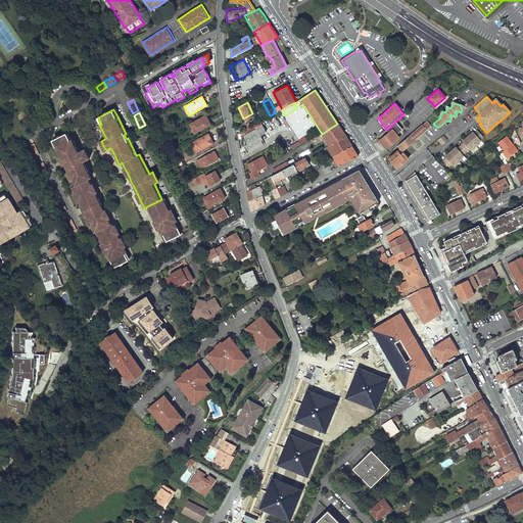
[(206,126),(204,121),(207,119),(205,115),(189,124),(194,133),(206,126)]
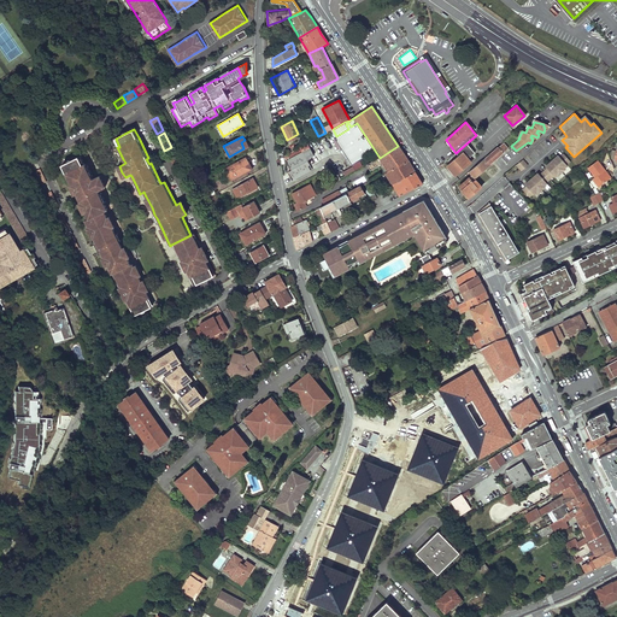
[(466,144),(456,153),(458,157),(447,166),(456,176),(471,163),(468,159),(475,153),(466,144)]
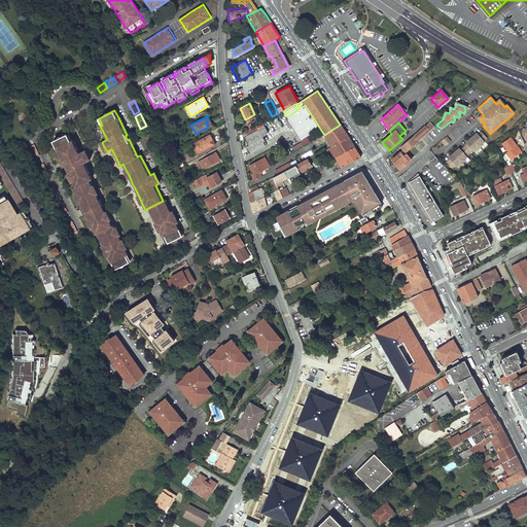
[(433,127),(429,123),(400,148),(402,150),(392,160),(394,163),(399,170),(408,164),(406,162),(410,159),(405,152),(418,141),(418,140),(433,127)]
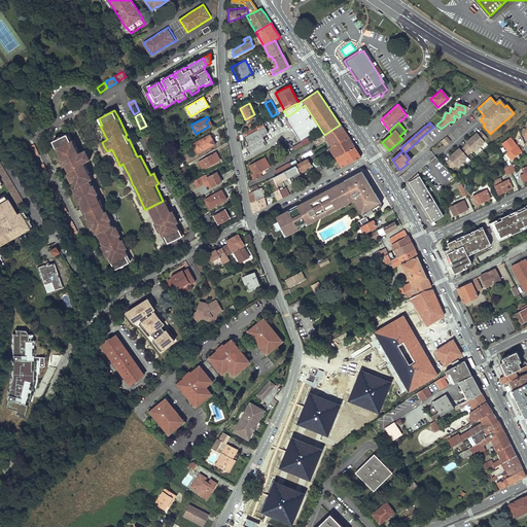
[(343,130),(340,125),(324,135),(331,146),(348,137),(343,130)]
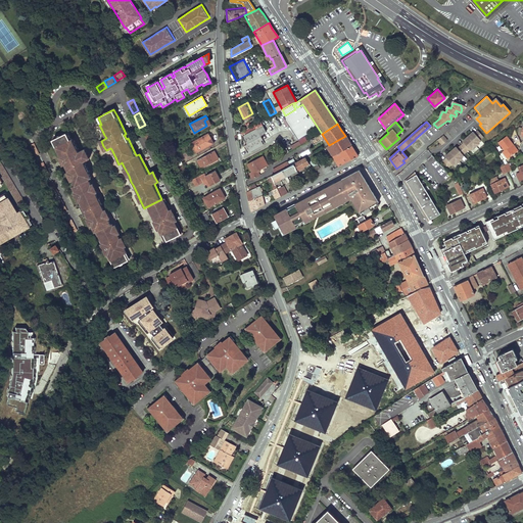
[(263,126),(242,137),(246,145),(243,146),(247,153),(263,145),(260,141),(262,140),(259,136),(266,132),(263,126)]
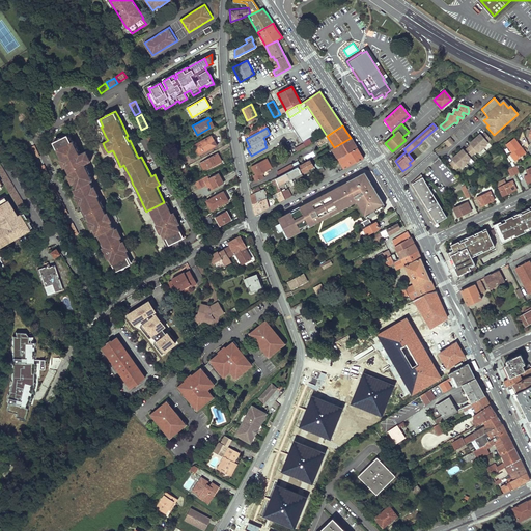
[(156,142),(149,131),(143,134),(149,145),(156,142)]
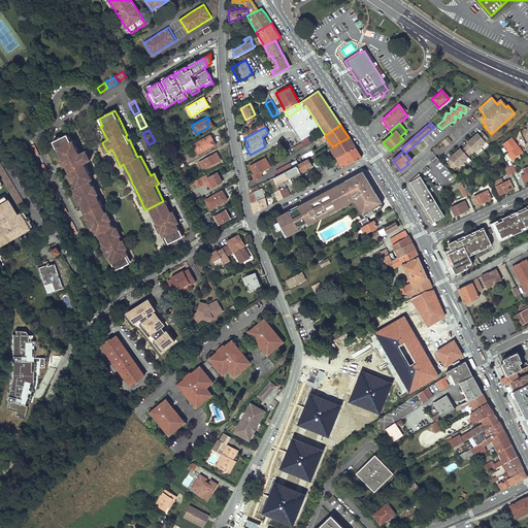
[(487,138),(482,132),(479,135),(477,133),(466,143),(467,144),(461,150),(459,149),(449,158),(450,160),(447,163),(452,169),(455,166),(456,167),(459,165),(459,166),(465,160),(465,159),(467,157),(466,157),(472,151),(473,152),(475,150),(476,151),(483,145),(483,144),(485,142),(484,141),(487,138)]
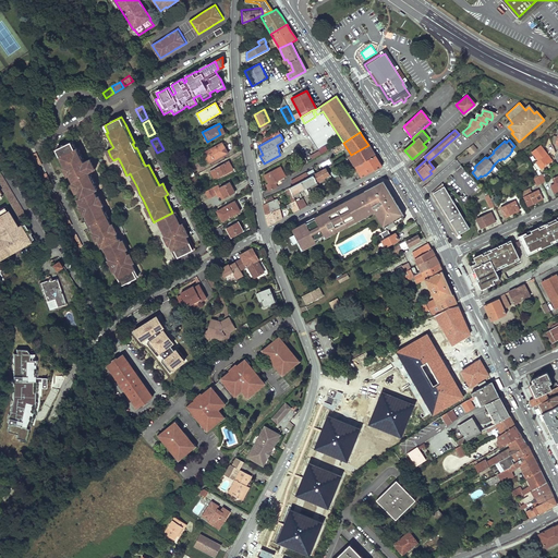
[(74,150),(71,143),(56,149),(64,167),(65,169),(69,174),(72,183),(77,193),(80,198),(77,199),(80,205),(84,215),(86,217),(87,221),(91,226),(95,235),(98,242),(101,249),(102,247),(105,252),(109,259),(112,266),(116,273),(121,286),(136,278),(133,271),(135,269),(132,264),(128,255),(125,250),(120,241),(120,239),(118,240),(114,233),(110,223),(107,217),(104,211),(101,205),(96,196),(94,191),(97,190),(94,183),(89,174),(88,172),(94,170),(88,160),(83,162),(82,159),(77,150),(76,149),(74,150)]
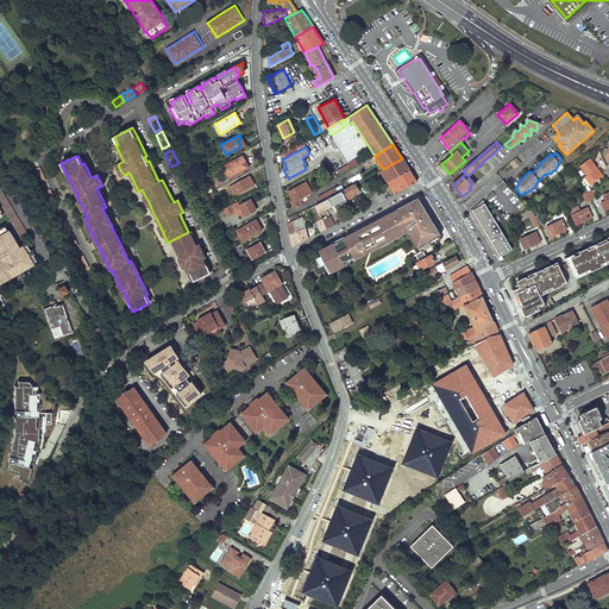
[(228,177),(248,167),(243,156),(223,167),(228,177)]
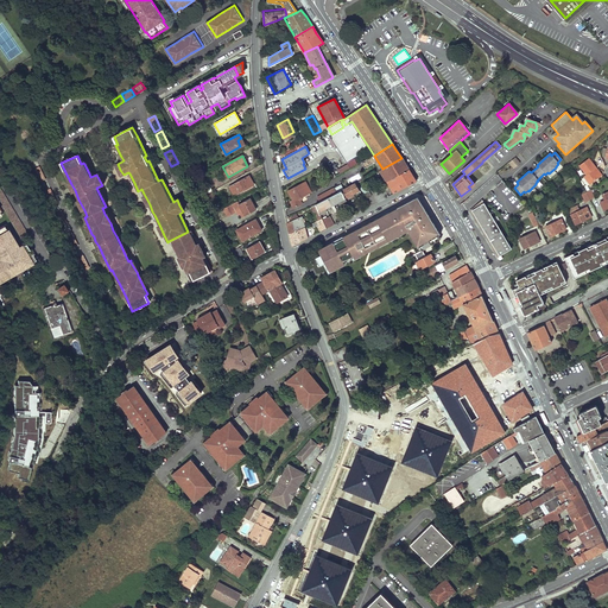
[(405,164),(401,158),(382,169),(380,170),(387,182),(409,170),(405,164)]
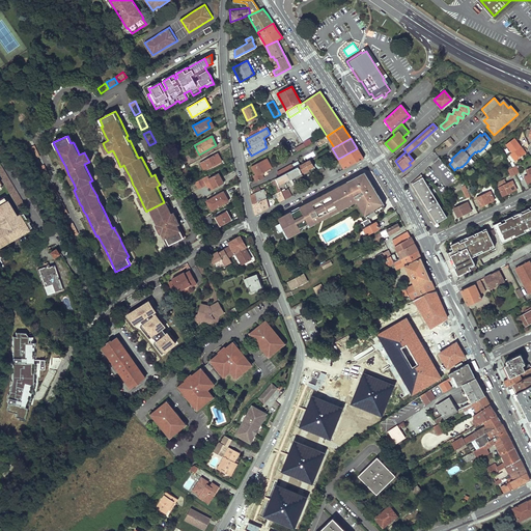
[(444,142),(448,146),(453,143),(449,138),(444,142)]
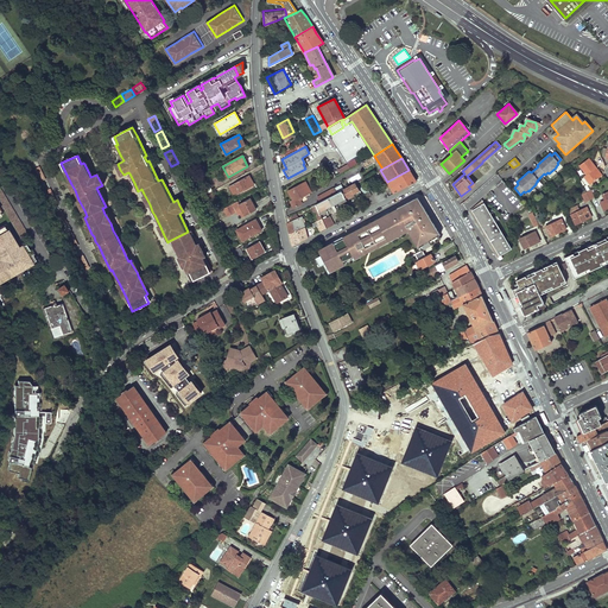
[(602,175),(589,158),(580,165),(587,175),(583,177),(590,185),(602,175)]
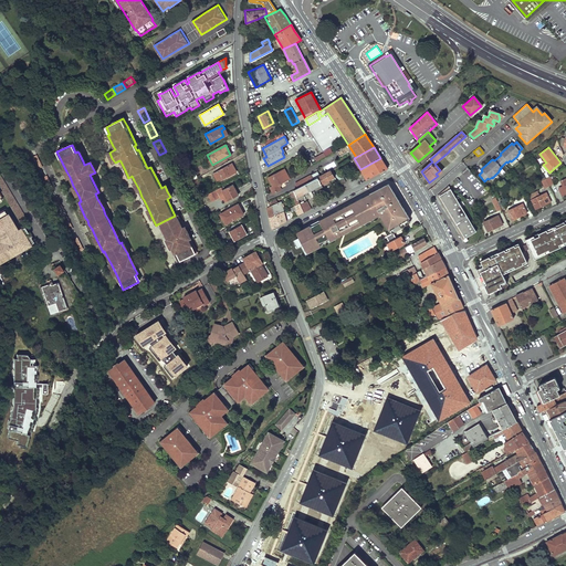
[(316,160),(333,153),(331,148),(314,156),(316,160)]
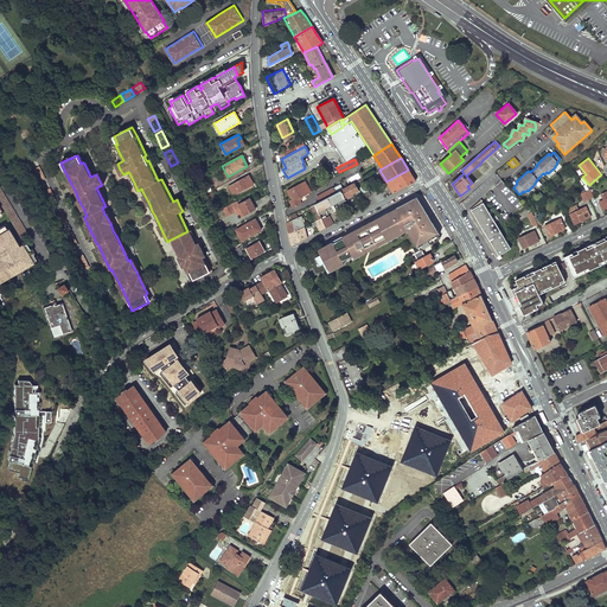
[(45,179),(39,167),(32,170),(38,183),(45,179)]
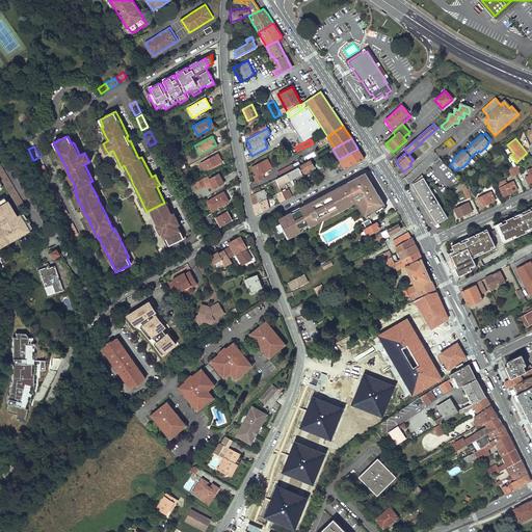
[(165,155),(161,147),(155,150),(159,158),(165,155)]
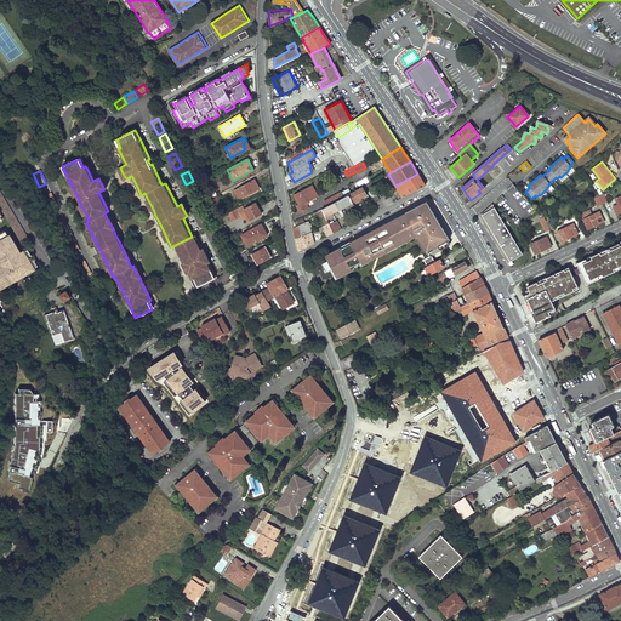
[(421,178),(417,174),(396,186),(403,197),(426,186),(421,178)]
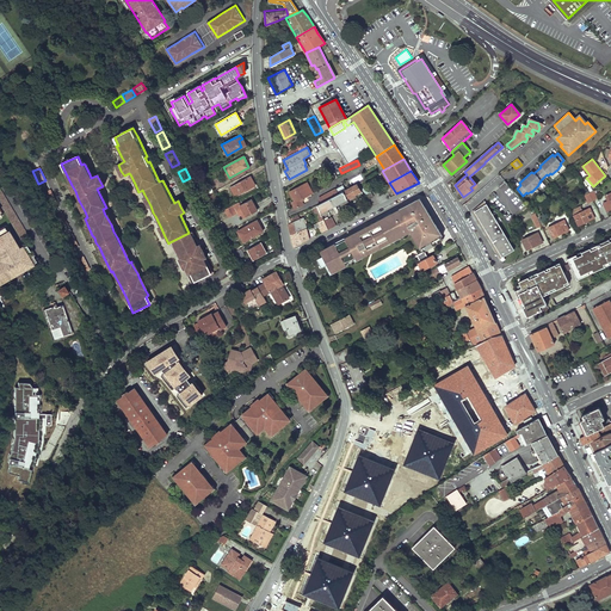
[(250,177),(229,187),(234,197),(254,186),(250,177)]
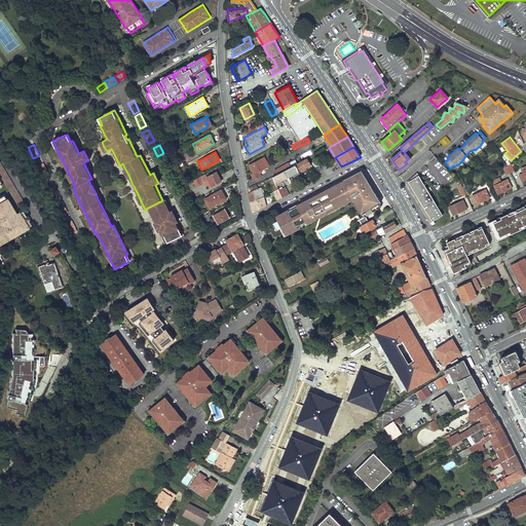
[(297,164),(305,159),(302,153),(293,157),(294,159),(297,164)]
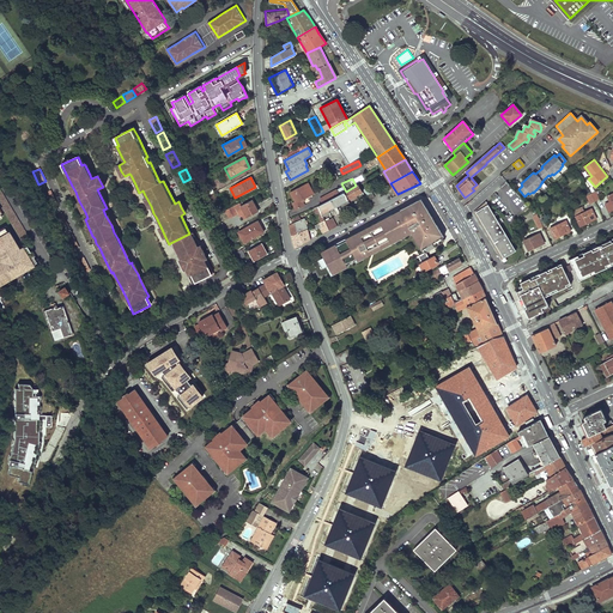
[(196,192),(192,182),(184,186),(189,195),(196,192)]
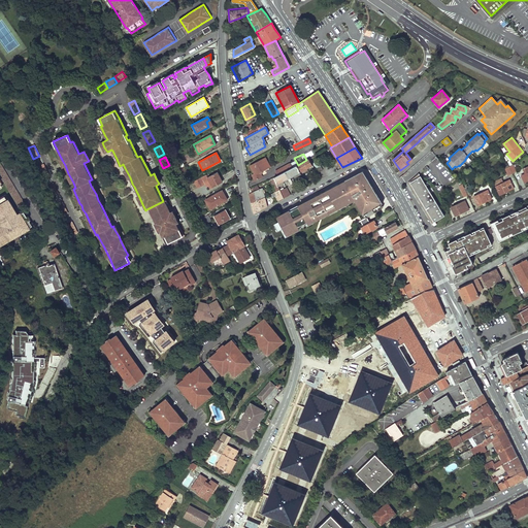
[(269,166),(265,158),(250,166),(254,173),(251,175),(254,180),(261,176),(260,174),(263,173),(262,171),(269,166)]
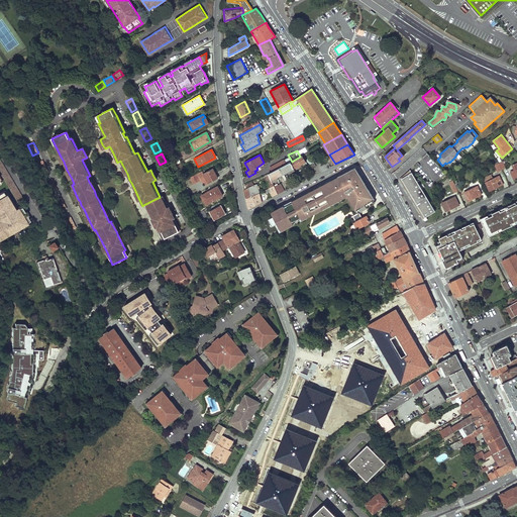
[(302,157),(300,157),(292,162),(290,163),(294,168),(300,165),(305,162),(302,157)]
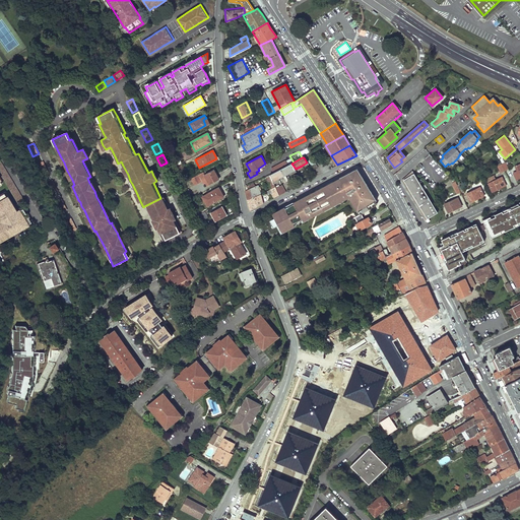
[(285,160),(271,168),(274,173),(287,166),(285,160)]
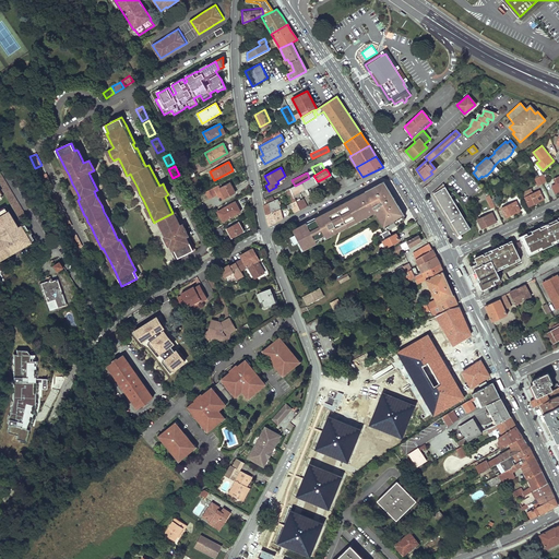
[(51,185),(46,174),(39,177),(46,188),(51,185)]
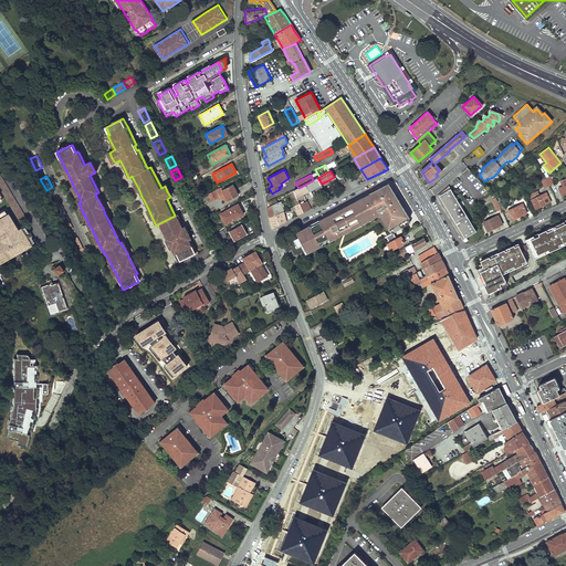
[(0,191),(19,223),(25,220),(0,177),(0,191)]
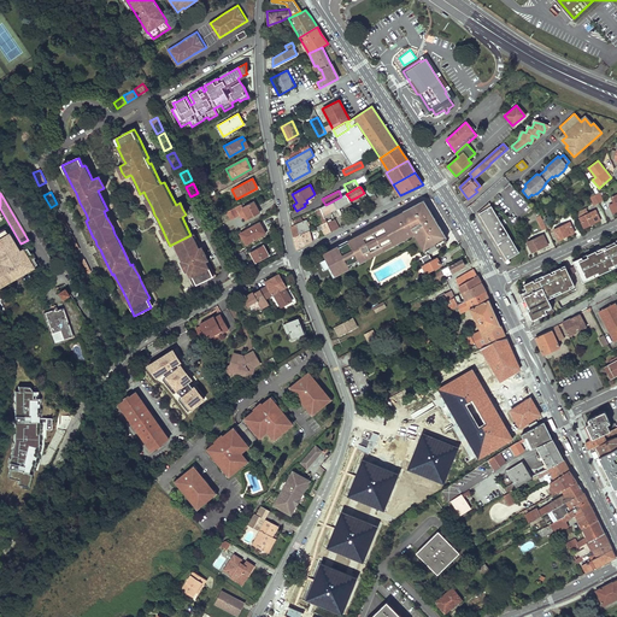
[(352,203),(351,200),(346,194),(341,197),(346,206),(352,203)]
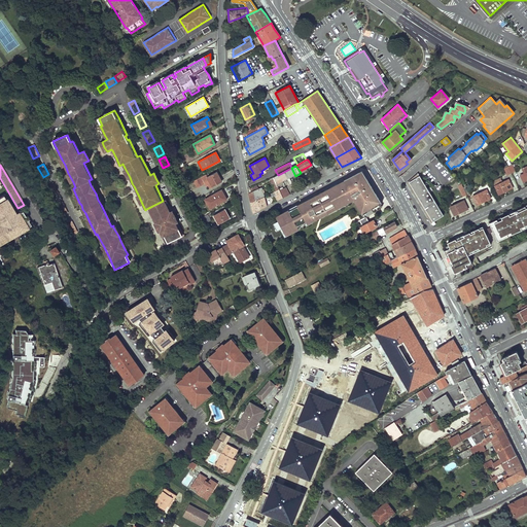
[(174,175),(170,167),(164,170),(169,178),(174,175)]
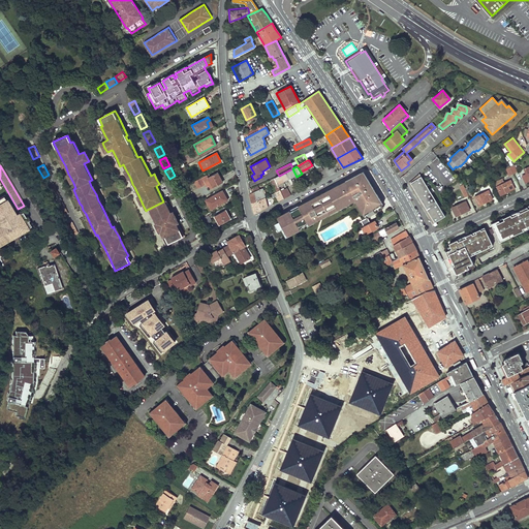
[(297,177),(292,168),(279,176),(274,178),(278,187),(284,184),(283,181),(288,179),(293,176),(294,178),(297,177)]
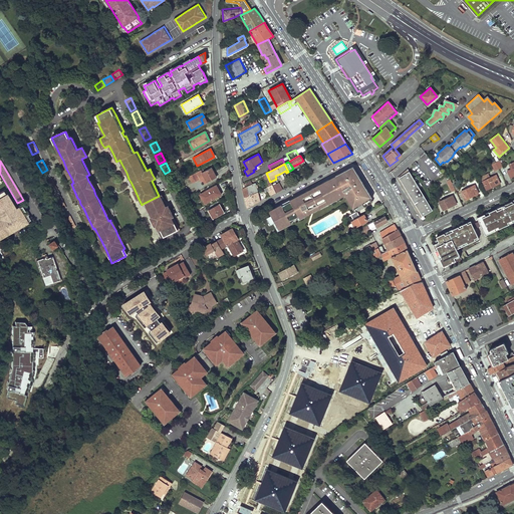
[(204,184),(216,177),(211,169),(202,174),(200,170),(188,177),(192,184),(198,180),(200,182),(202,181),(204,184)]
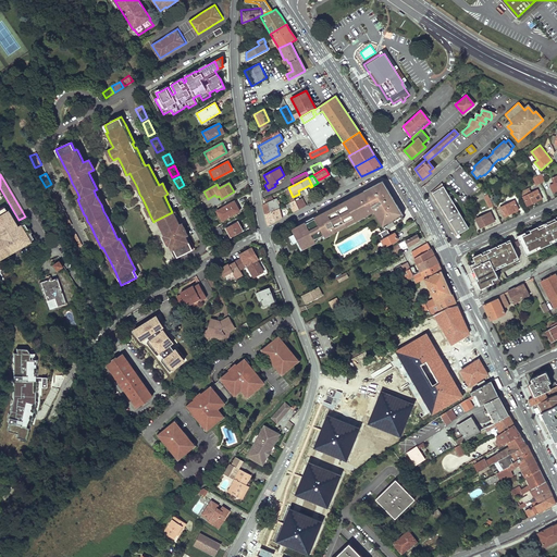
[(404,219),(382,183),(374,187),(293,231),(293,232),(292,235),(277,243),(282,249),(289,251),(302,249),(302,248),(308,245),(307,244),(374,209),(384,230),(388,227),(404,219)]
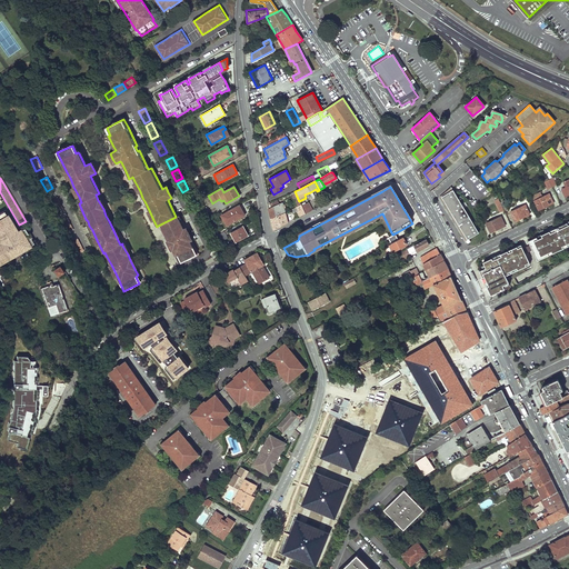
[(469,239),(479,232),(450,188),(439,198),(447,210),(459,230),(467,242),(470,241),(469,239)]
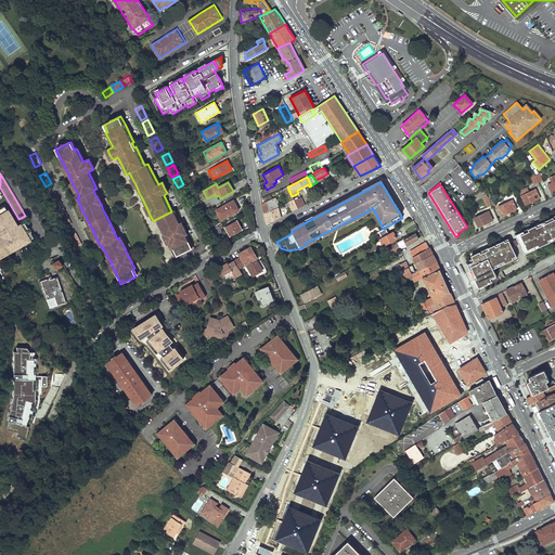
[(190,196),(184,186),(178,190),(183,198),(190,196)]
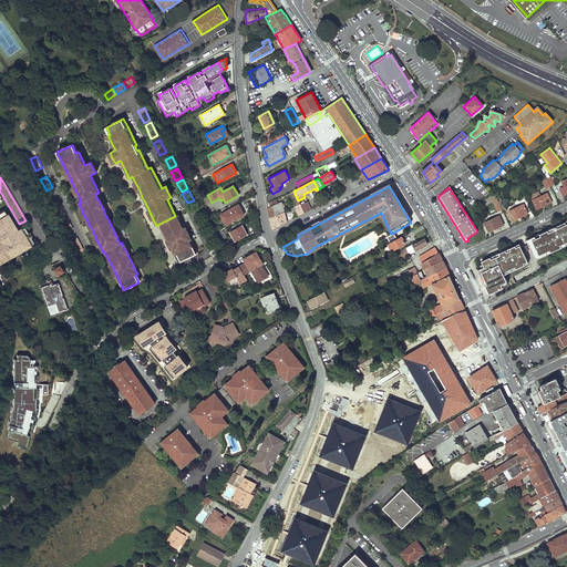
[(298,200),(294,191),(290,192),(292,197),(294,197),(297,205),(300,204),(298,200)]
